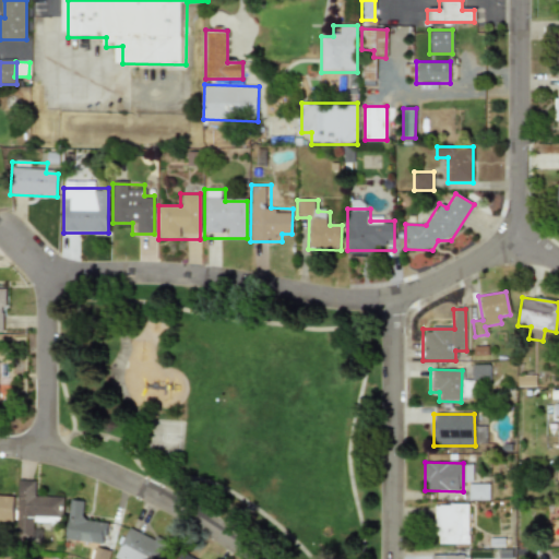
[(34,497),(35,482),(18,480),(14,538),(32,539),(33,523),(61,524),(62,498),(34,497)]
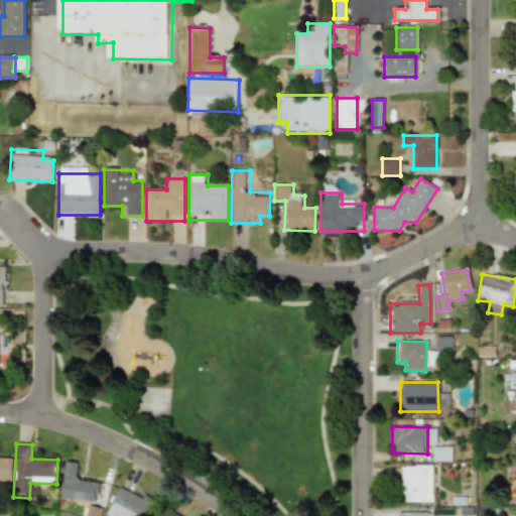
[(450,462),(450,446),(432,447),(432,462),(450,462)]
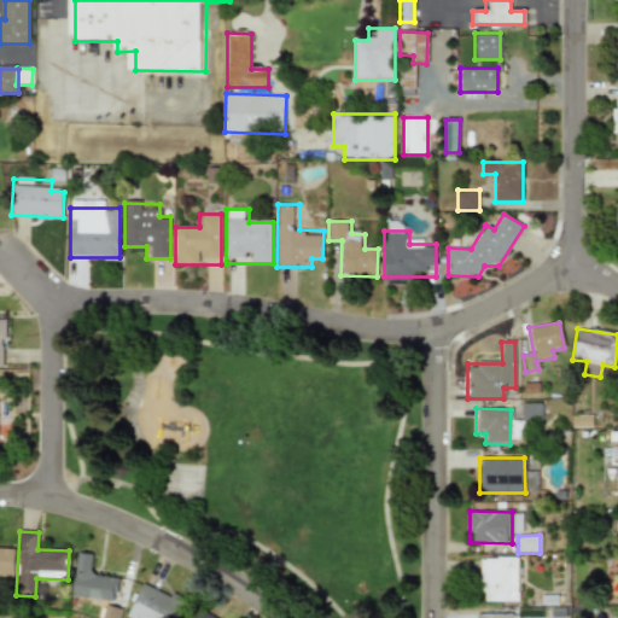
[(0,577),(15,577),(15,548),(0,548),(0,577)]
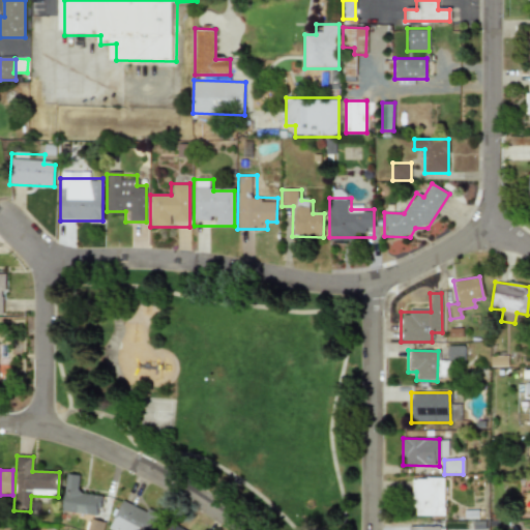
[(98,516),(100,496),(77,493),(79,476),(66,474),(61,511),(98,516)]
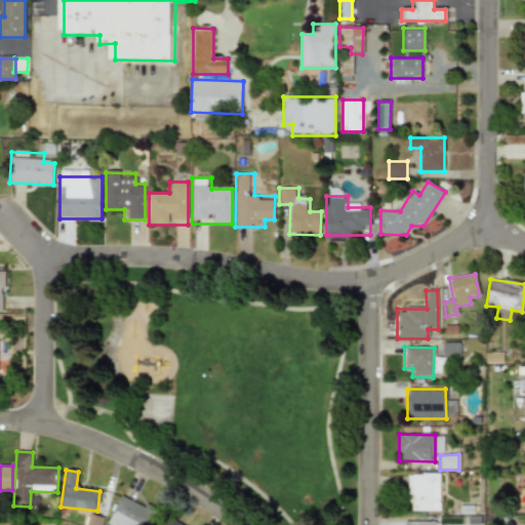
[(440,511),(439,474),(407,475),(408,503),(411,503),(412,512),(440,511)]
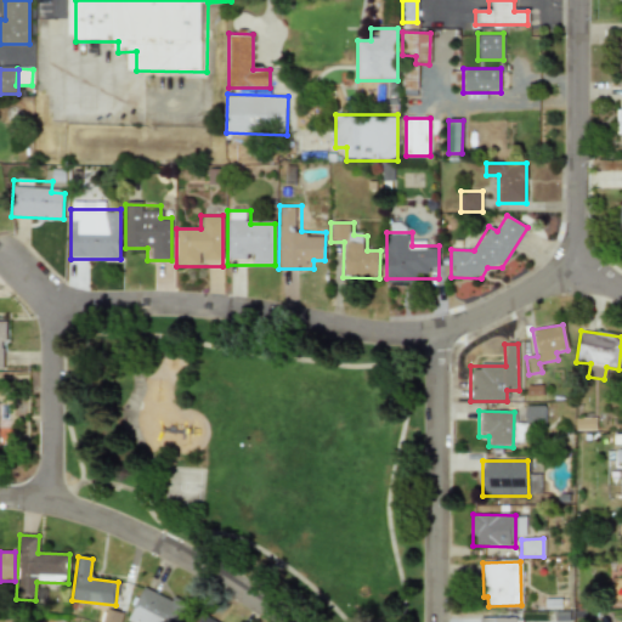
[(126,620),(131,621),(176,621),(185,608),(142,587),(126,620)]
